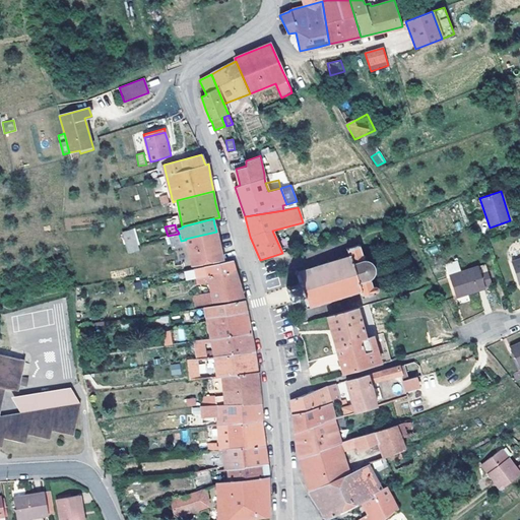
[(132,230),(128,231),(133,247),(137,245),(132,230)]
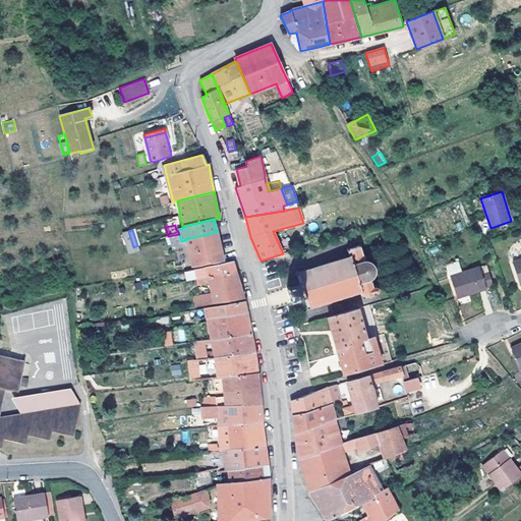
[(128,231),(122,233),(128,253),(134,251),(133,247),(128,231)]
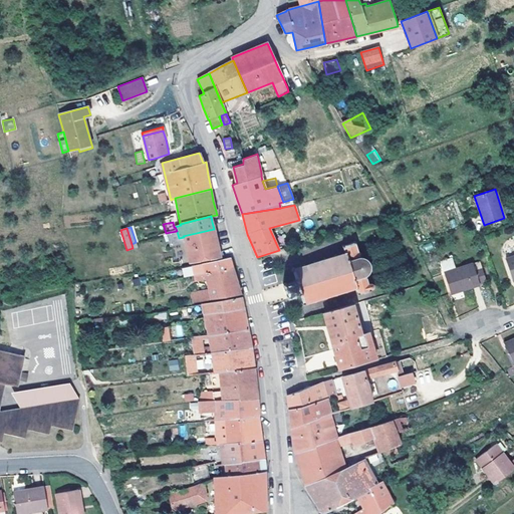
[(183,236),(184,237),(193,262),(221,256),(216,237),(214,229),(183,236)]
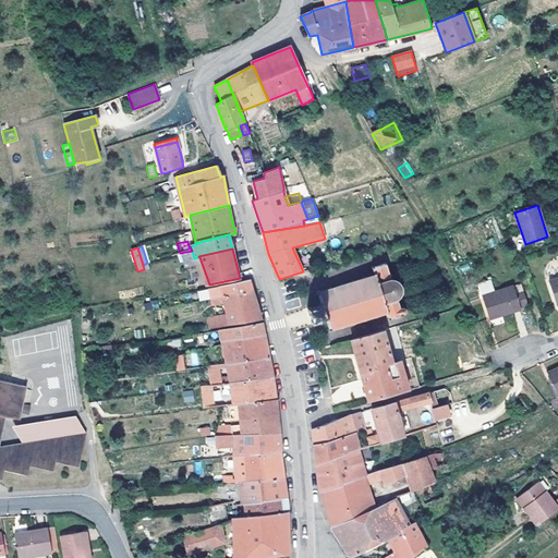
[(192,251),(180,253),(184,267),(196,264),(194,259),(194,258),(192,251)]
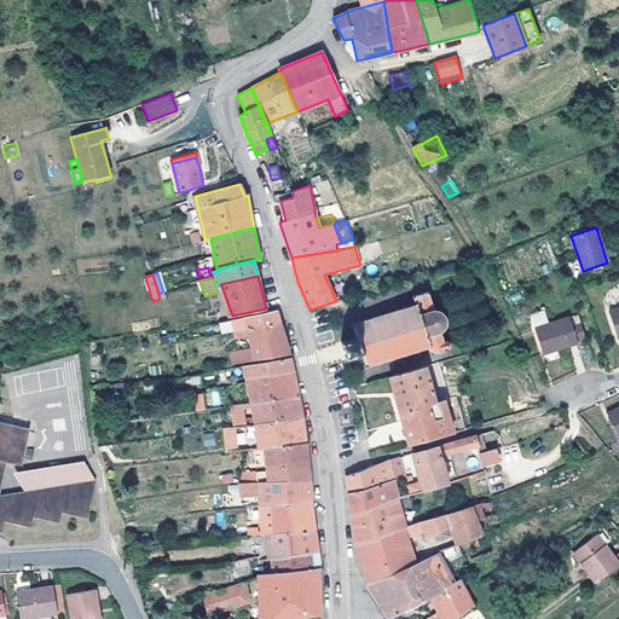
[(345,340),(340,341),(347,360),(360,356),(364,368),(428,348),(431,357),(447,350),(447,348),(449,347),(450,345),(450,342),(445,340),(444,340),(441,330),(447,325),(443,311),(434,310),(428,290),(411,295),(414,304),(351,323),(356,337),(346,341),(345,340)]
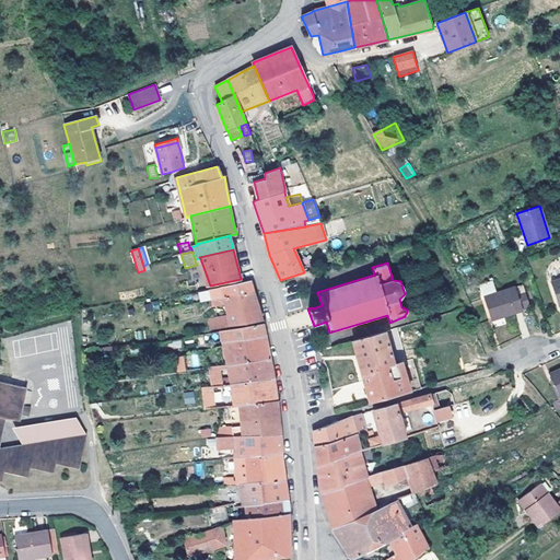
[(159,277),(148,280),(150,290),(162,287),(159,277)]
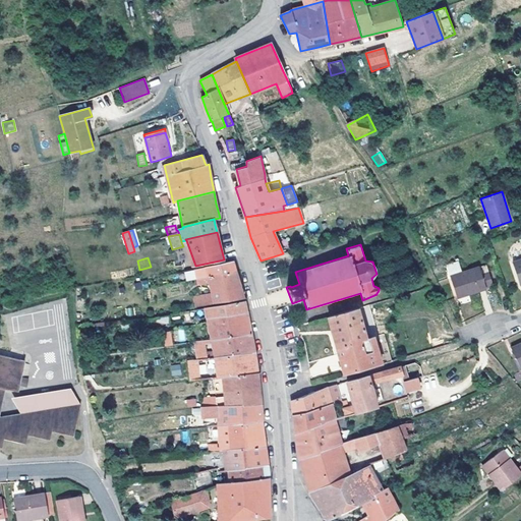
[(520,259),(512,264),(519,284),(520,282),(520,259)]
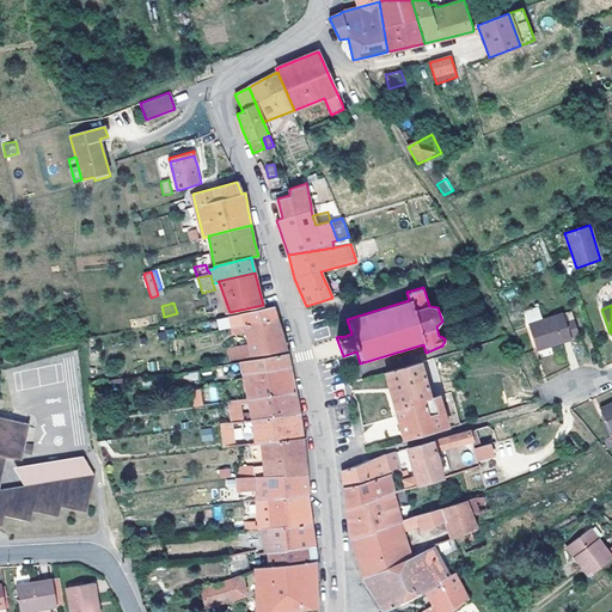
[(264,308),(243,313),(244,319),(233,322),(234,326),(277,318),(275,312),(274,306),(264,308)]
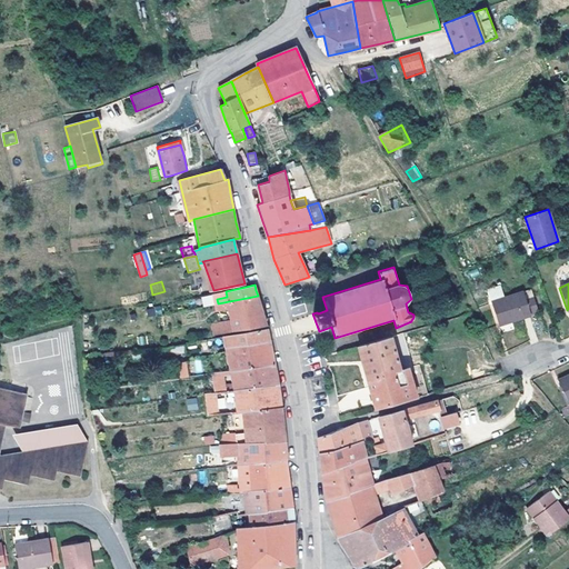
[(500,288),(488,291),(491,302),(503,298),(500,288)]
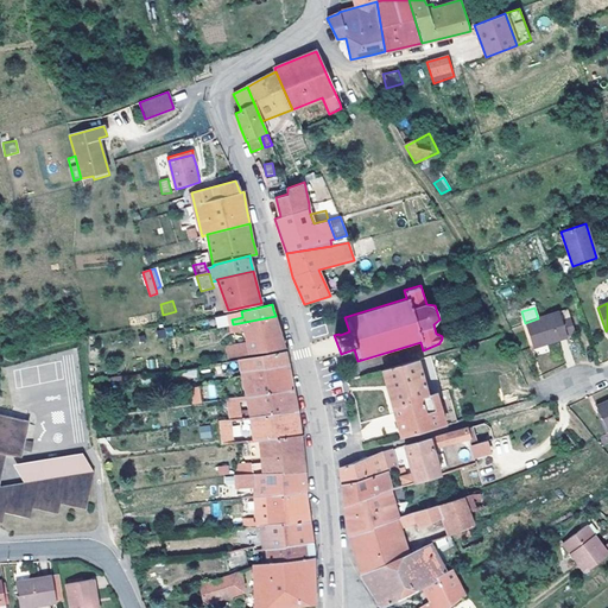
[(538,318),(525,323),(533,347),(576,333),(570,316),(562,318),(559,311),(538,318)]
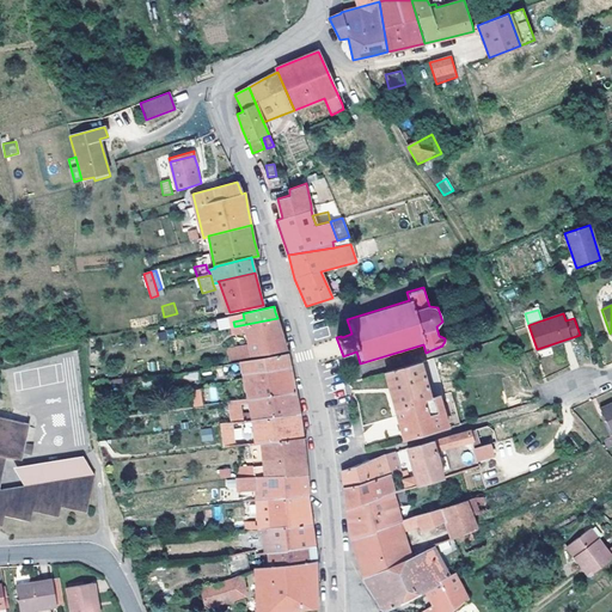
[(234,326),(230,328),(232,335),(246,331),(249,344),(250,356),(286,350),(282,335),(277,318),(234,326)]
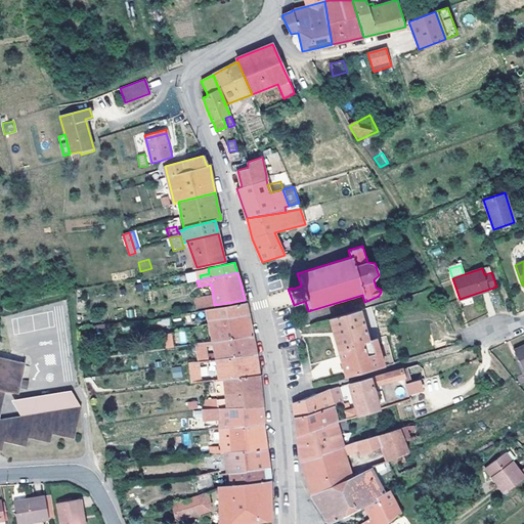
[(280,276),(268,277),(269,290),(281,289),(280,276)]
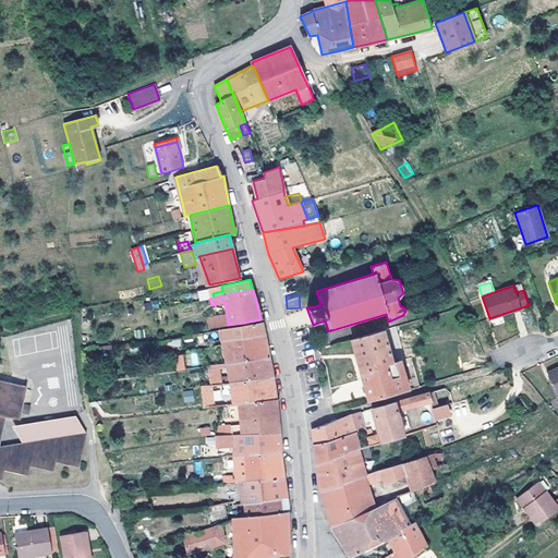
[(158,300),(144,302),(146,311),(159,307),(158,300)]
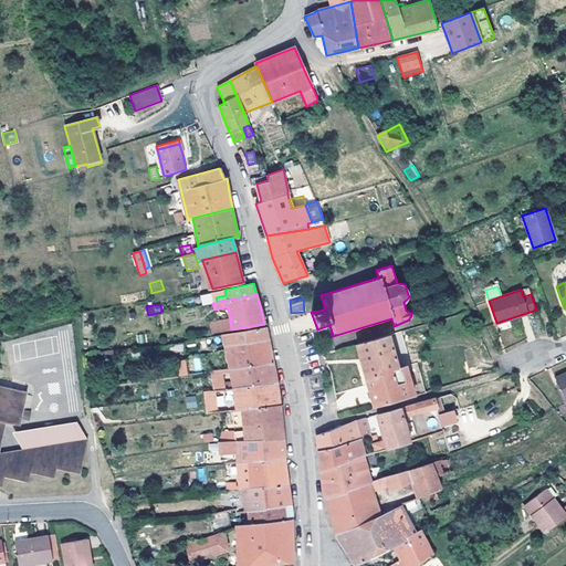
[(230,318),(209,322),(211,333),(231,329),(230,318)]
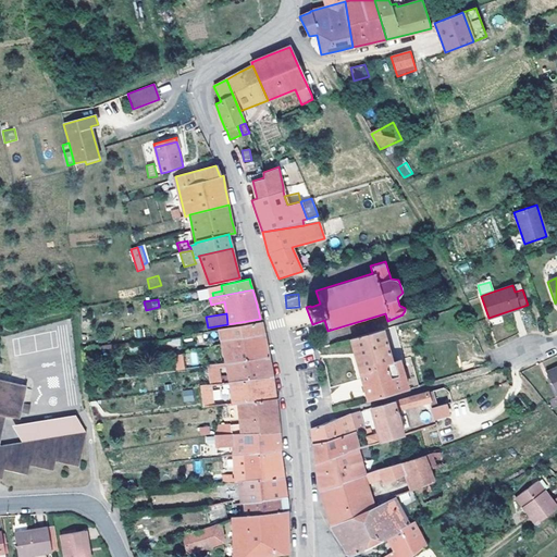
[(261,321),(220,330),(222,341),(222,344),(264,337),(264,334),(263,327),(261,321)]
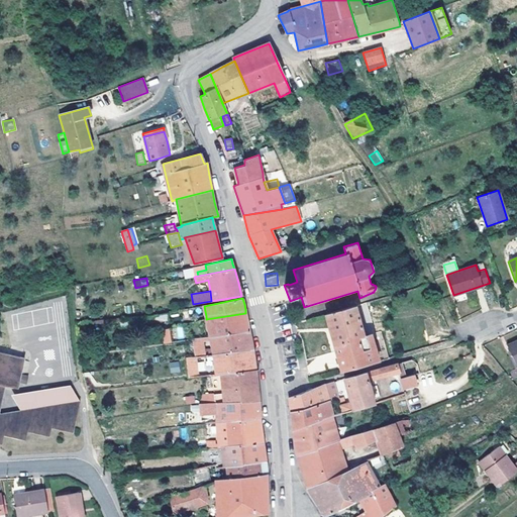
[(366,303),(325,314),(333,340),(342,372),(379,362),(370,333),(375,331),(366,303)]
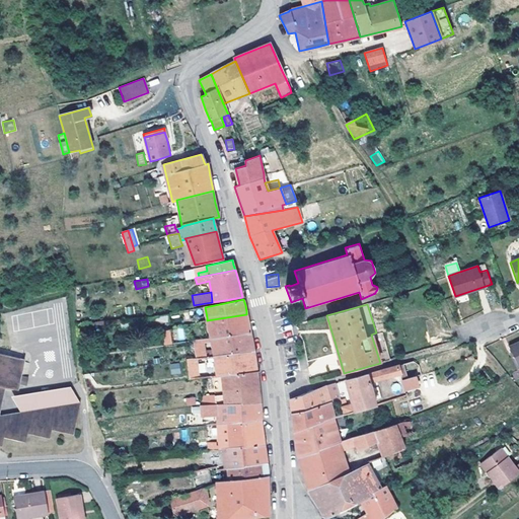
[(202,307),(182,310),(184,321),(204,318),(202,307)]
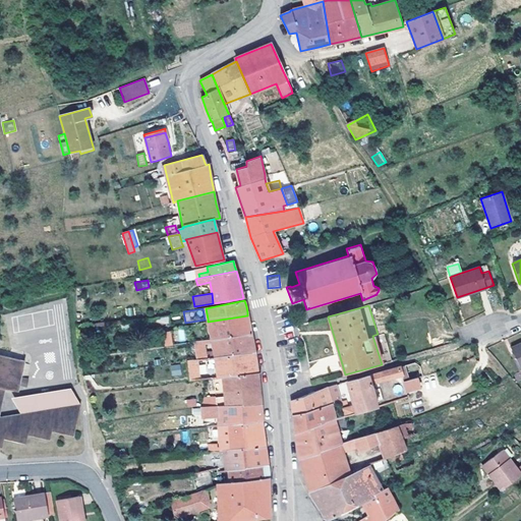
[(169,314),(149,317),(149,326),(170,322),(169,314)]
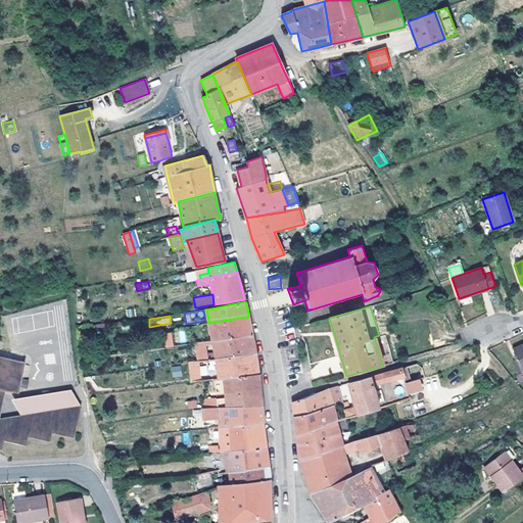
[(248,317),(208,323),(212,337),(208,338),(208,341),(214,340),(252,335),(250,325),(248,317)]
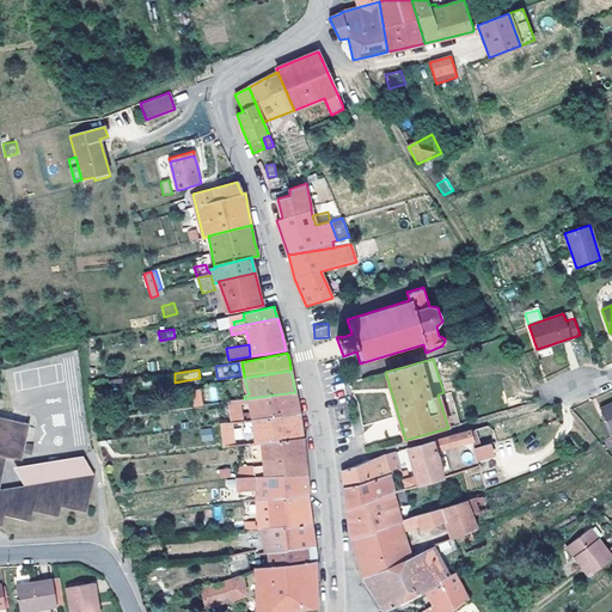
[(221,385),(193,390),(195,407),(224,402),(221,385)]
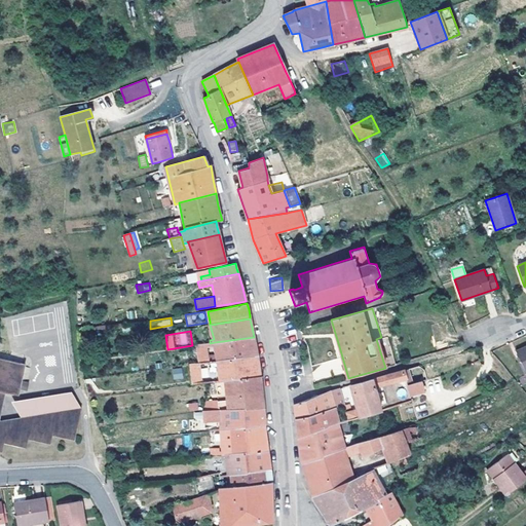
[(381,337),(376,339),(385,368),(396,364),(387,335),(381,337)]
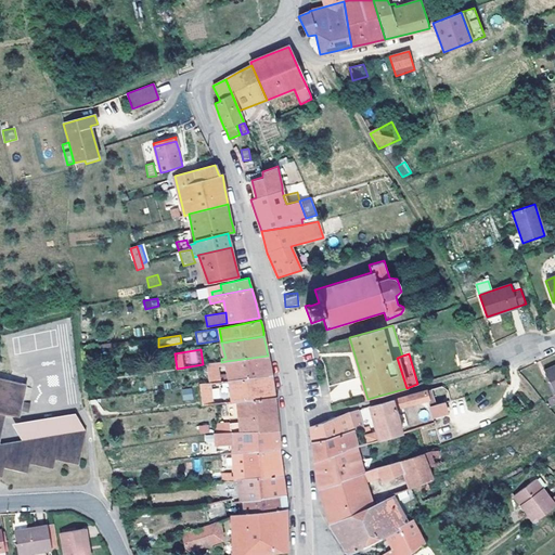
[(268,356),(227,361),(228,373),(229,382),(272,375),(270,365),(268,356)]
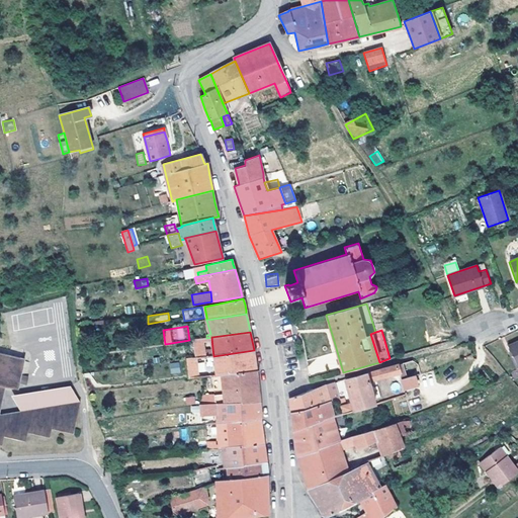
[(202,339),(192,340),(193,358),(203,357),(203,350),(202,339)]
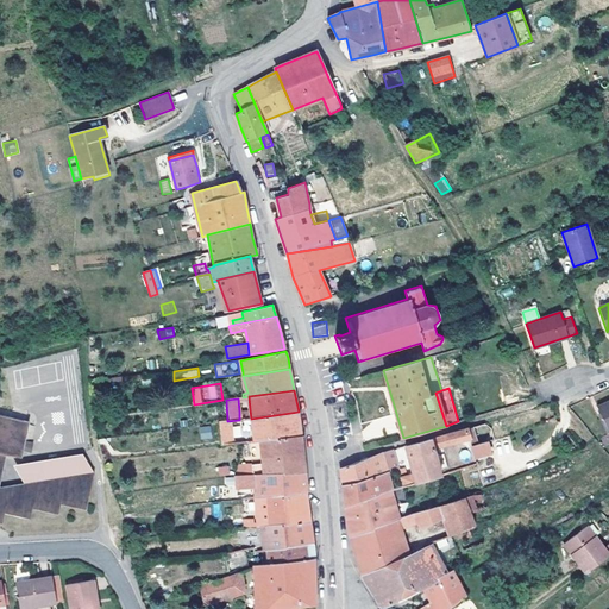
[(608,401),(597,408),(608,431),(608,429),(608,401)]
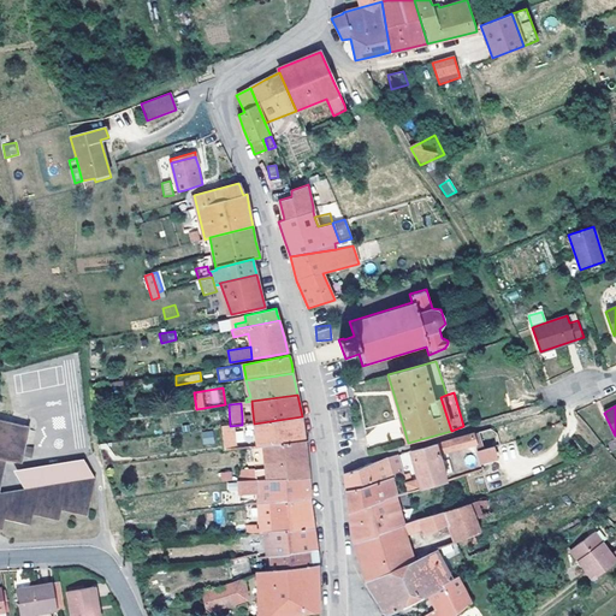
[(253,414),(242,416),(242,425),(254,424),(253,414)]
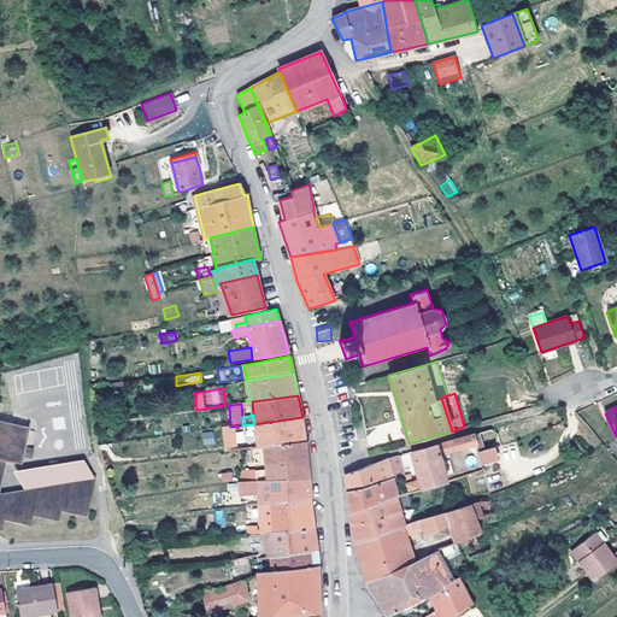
[(230,427),(221,428),(224,451),(264,446),(305,441),(304,429),(303,417),(254,424),(242,425),(230,427)]
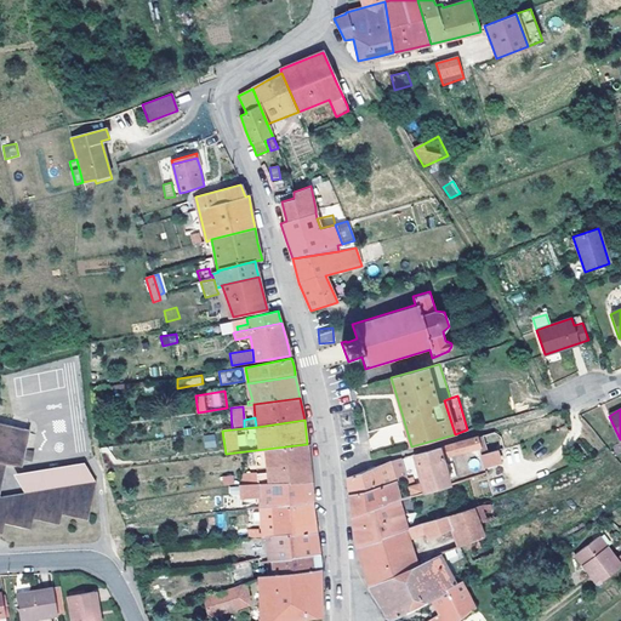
[(0,533),(3,534),(5,523),(32,529),(34,518),(60,524),(62,513),(89,520),(96,482),(0,496),(0,491),(6,463),(22,467),(29,429),(0,422),(0,533)]
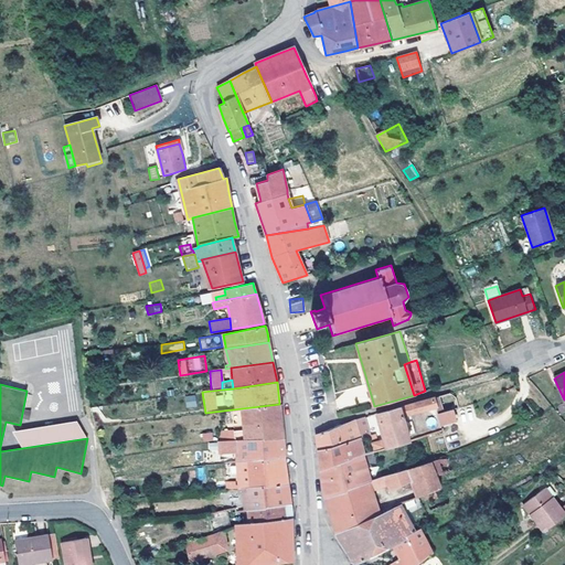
[(459,391),(454,392),(458,407),(464,406),(459,391)]
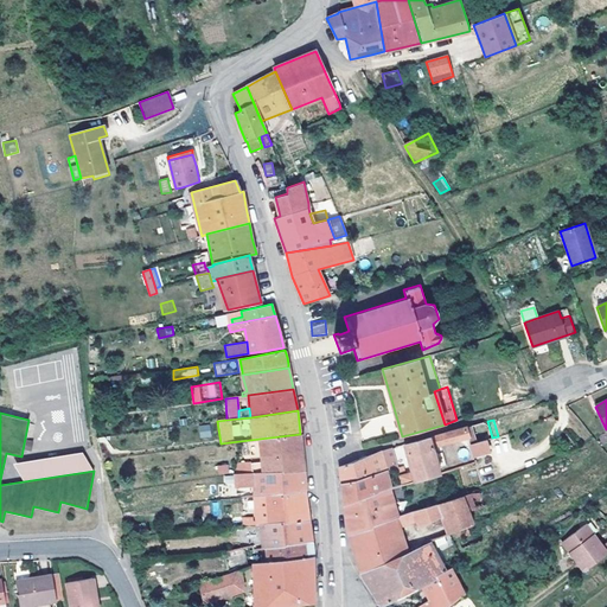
[(487,421),(471,426),(475,442),(485,440),(492,438),(487,421)]
